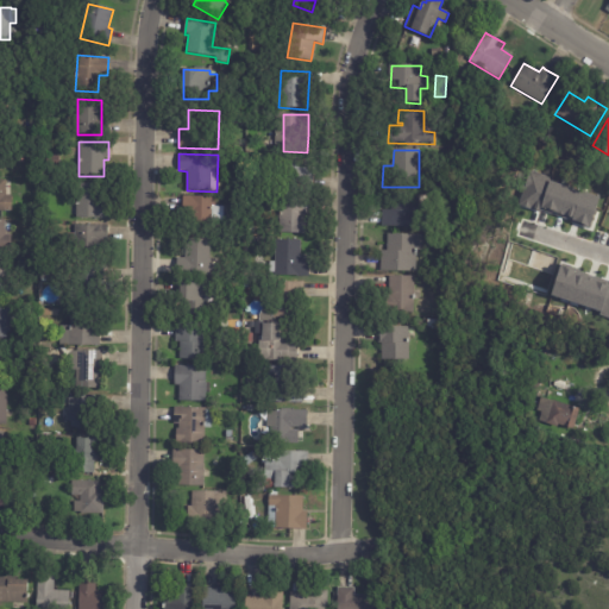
[(312,179),(311,193),(280,192),(281,156),(309,157),(308,174),(312,174),(312,179)]
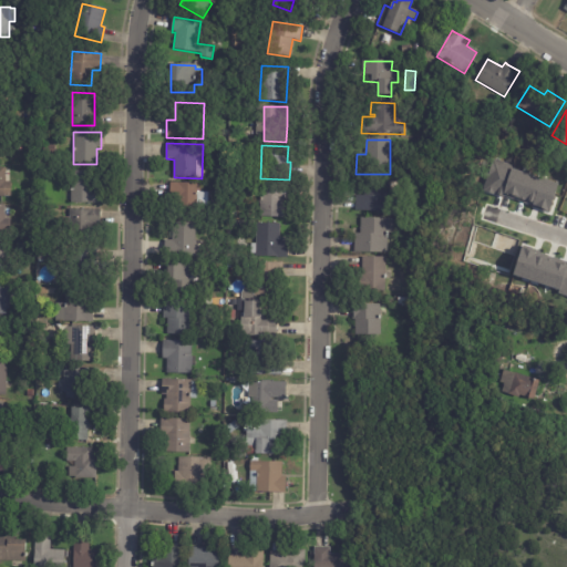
[(6,169),(4,184),(11,184),(10,198),(0,197),(0,167),(6,168),(6,169)]
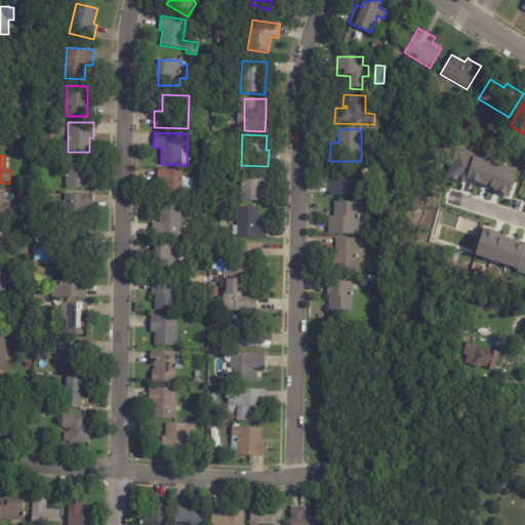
[(85,162),(84,176),(92,176),(92,189),(66,189),(66,159),(85,159),(85,162)]
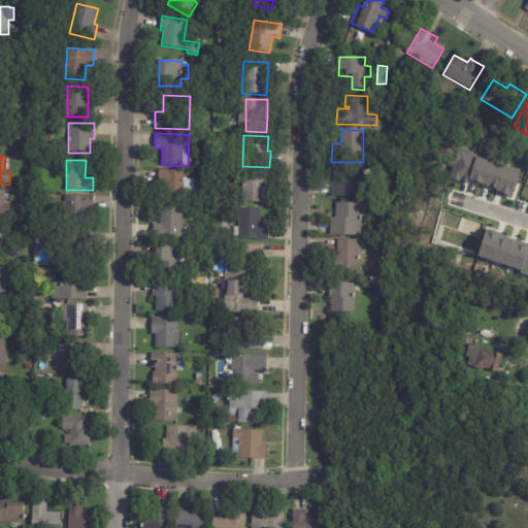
[(364,185),(364,197),(331,197),(331,183),(338,183),(338,168),(364,168),(364,185)]
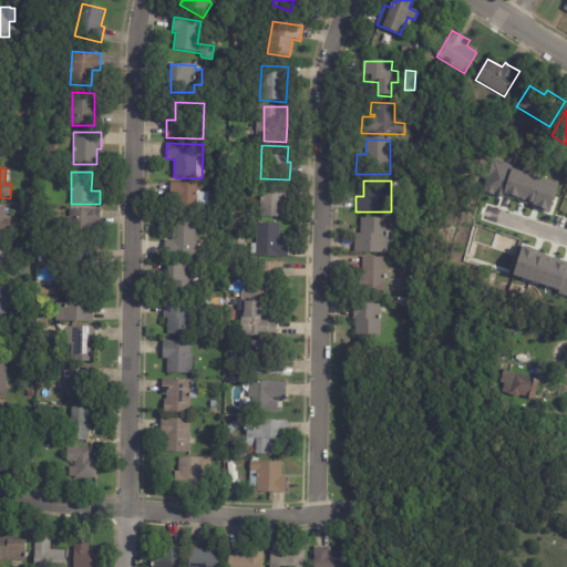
[(171,196),(171,184),(202,184),(202,193),(209,193),(209,207),(200,207),(200,215),(176,215),(176,199),(171,199),(171,196)]
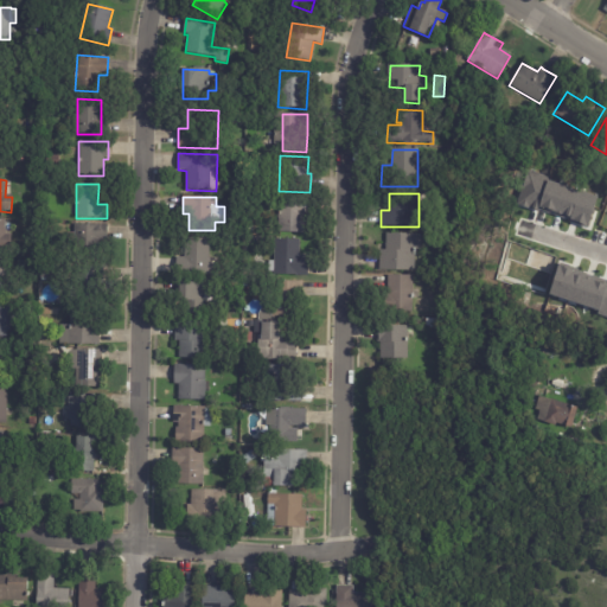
[(310,200),(308,234),(278,232),(279,197),(310,198),(310,200)]
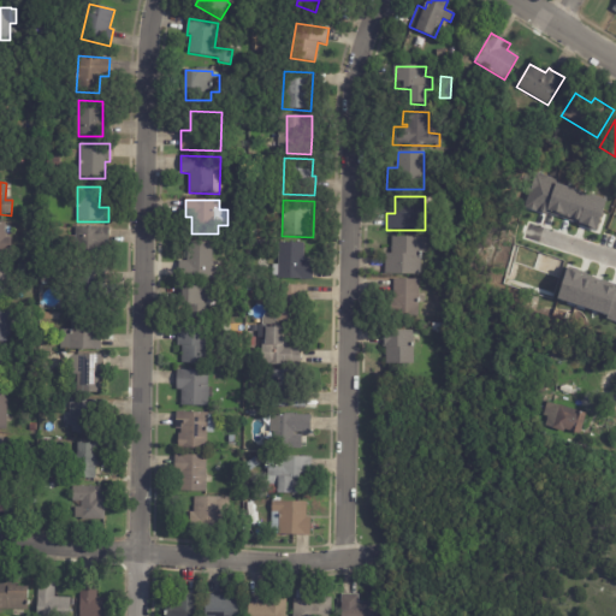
[(0,223),(5,224),(5,238),(11,238),(11,255),(0,255),(0,223)]
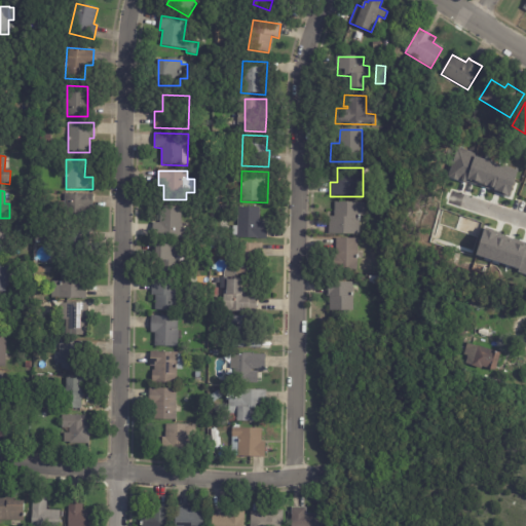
[(94,196),(94,210),(84,209),(84,222),(64,222),(64,212),(59,212),(59,202),(64,202),(64,195),(94,195),(94,196)]
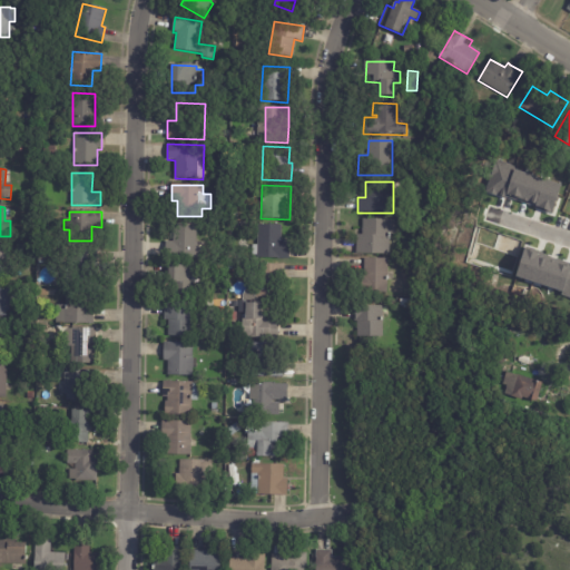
[(356,252),(356,236),(363,236),(363,219),(395,220),(394,235),(390,235),(390,255),(356,255),(356,252)]
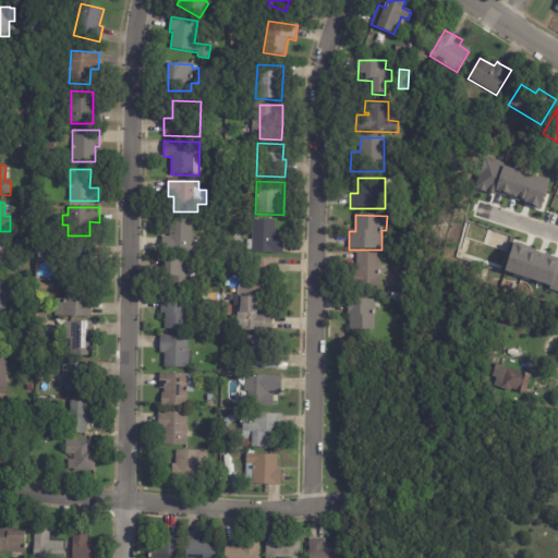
[(166,250),(166,238),(170,238),(170,220),(192,220),(192,239),(199,239),(199,253),(166,253),(166,250)]
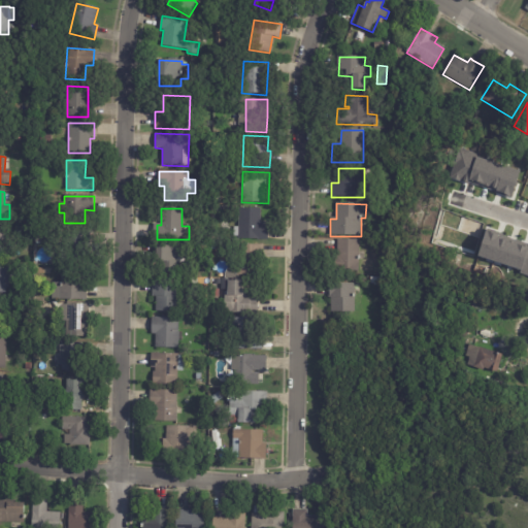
[(268,228),(268,241),(233,239),(234,228),(238,228),(239,208),(260,209),(260,223),(268,223),(268,228)]
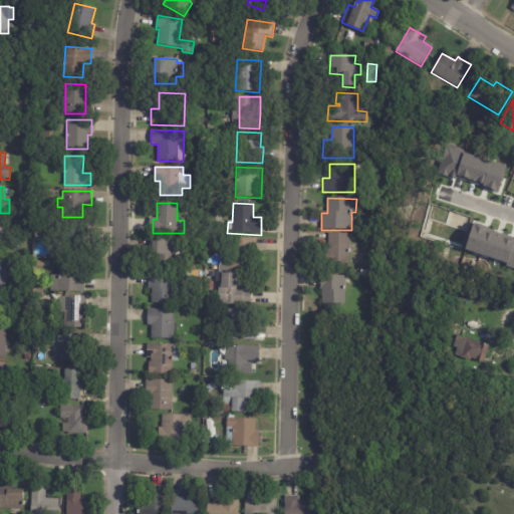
[(46,236),(46,237),(33,237),(33,224),(46,225),(46,236)]
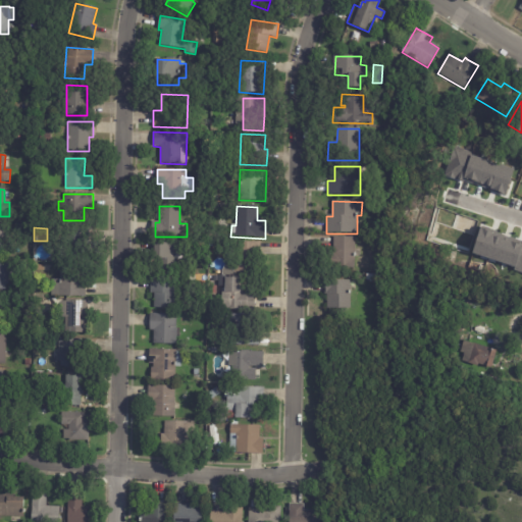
[(89,231),(89,241),(83,241),(82,260),(64,259),(65,230),(89,231)]
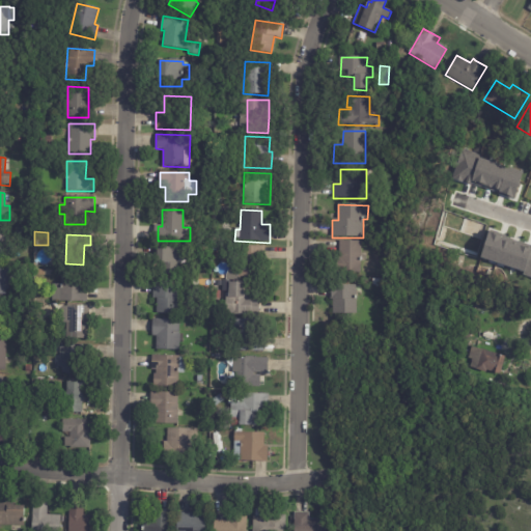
[(362,242),(361,276),(338,275),(339,241),(362,242)]
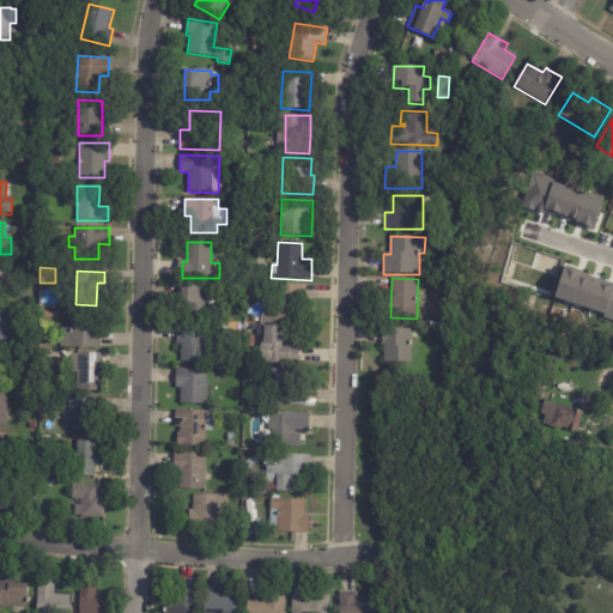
[(304,298),(304,322),(273,321),(273,285),(304,285),(304,298)]
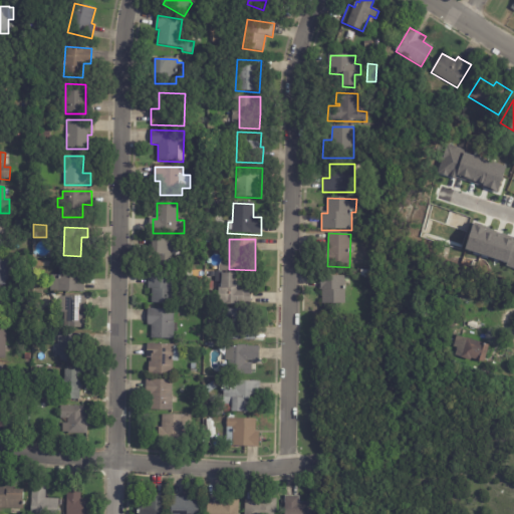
[(173,241),(173,266),(159,266),(159,255),(152,255),(152,240),(173,240),(173,241)]
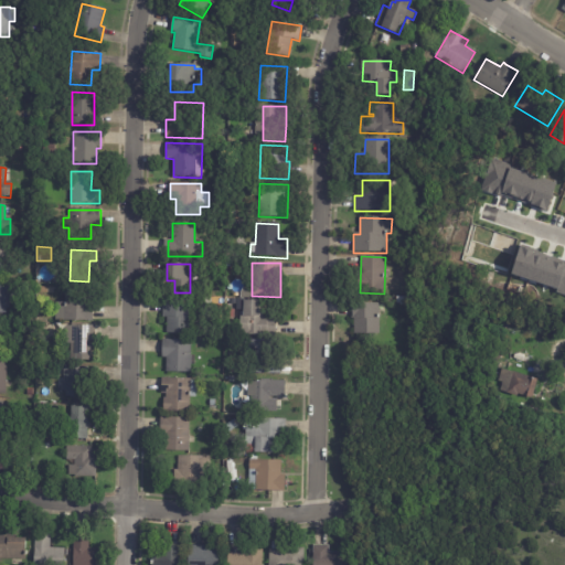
[(0,284),(9,284),(9,308),(6,308),(6,315),(0,315),(0,284)]
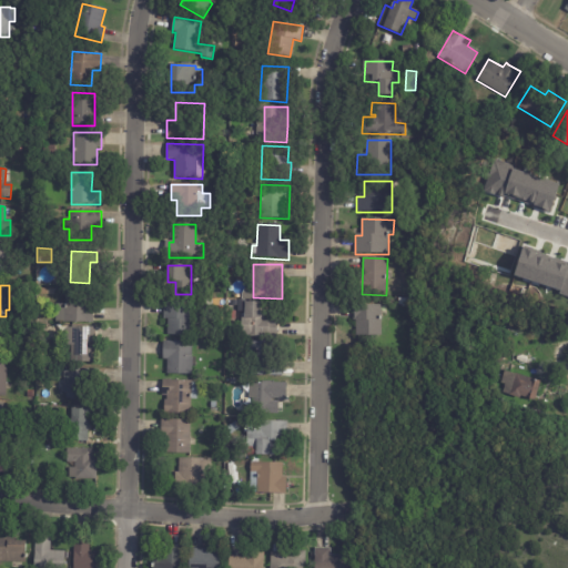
[(93,308),(93,324),(56,323),(56,304),(64,304),(64,290),(94,291),(93,308)]
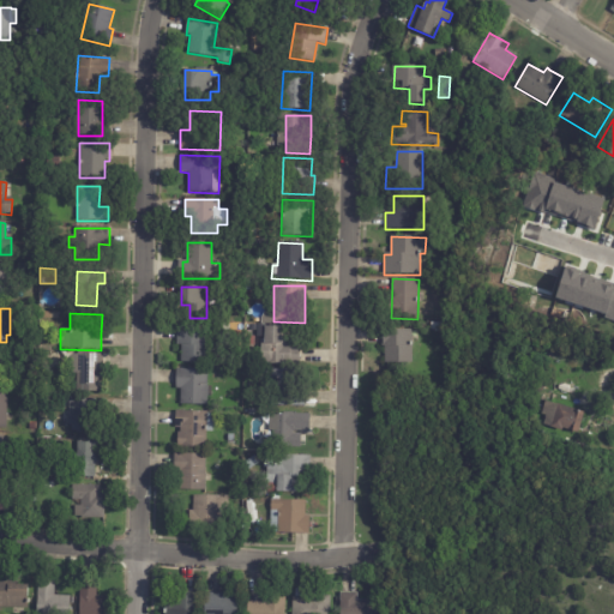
[(431,323),(441,323),(441,331),(438,331),(438,333),(434,333),(434,331),(431,331),(431,323)]
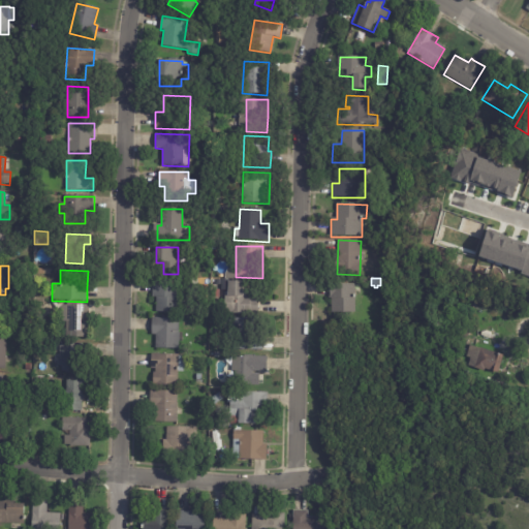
[(152,293),(153,281),(181,282),(180,314),(156,314),(156,299),(152,299),(152,293)]
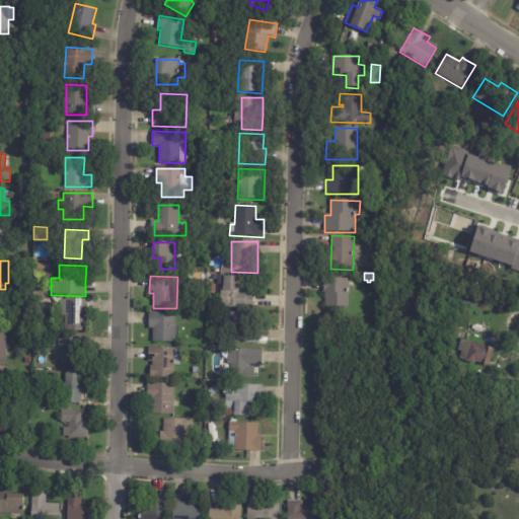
[(243,296),(243,309),(220,308),(221,289),(223,289),(224,277),(239,277),(239,283),(241,283),(241,292),(243,292),(243,296)]
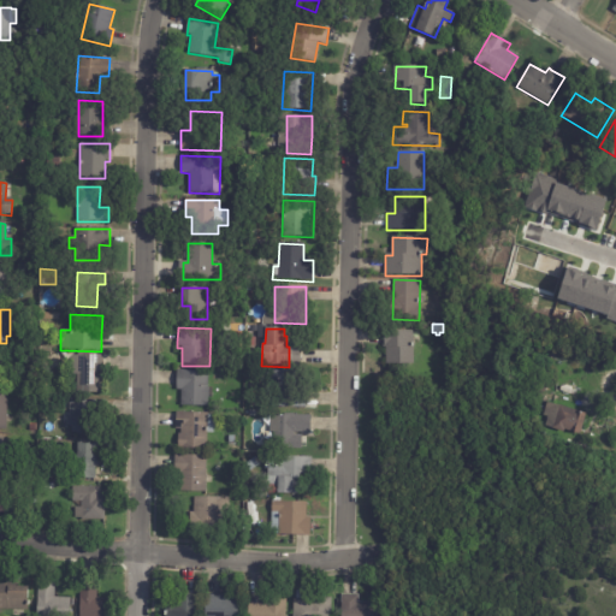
[(413,343),(413,365),(386,365),(386,348),(383,348),(383,331),(414,331),(413,343)]
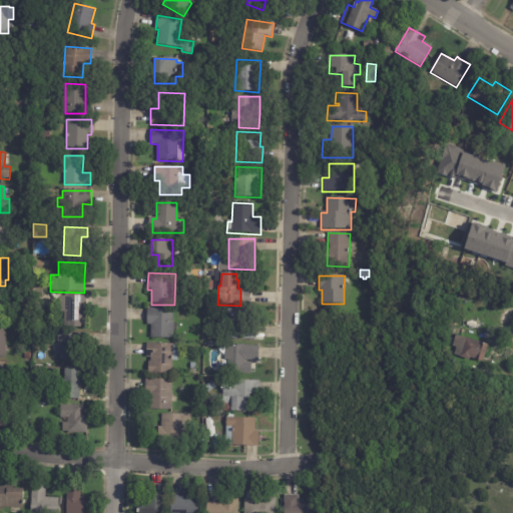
[(85,297),(85,329),(63,328),(64,313),(58,313),(58,297),(67,297),(67,296),(85,297)]
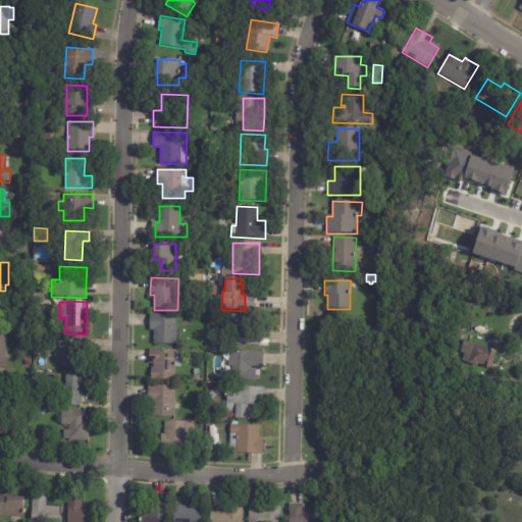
[(176,315),(175,329),(179,329),(179,338),(176,338),(175,345),(153,344),(154,331),(149,331),(149,314),(176,315)]
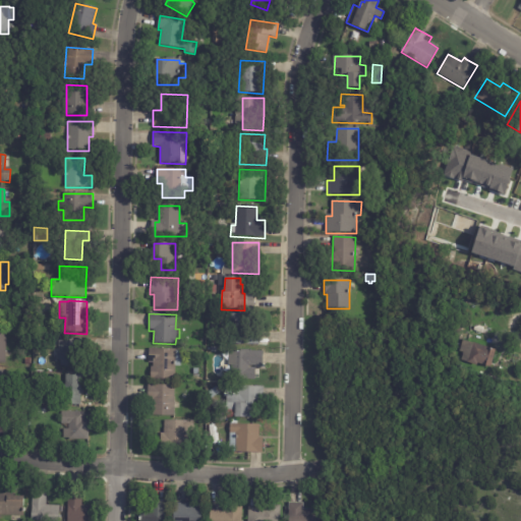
[(259,332),(259,345),(230,345),(231,314),(249,315),(249,329),(259,329),(259,332)]
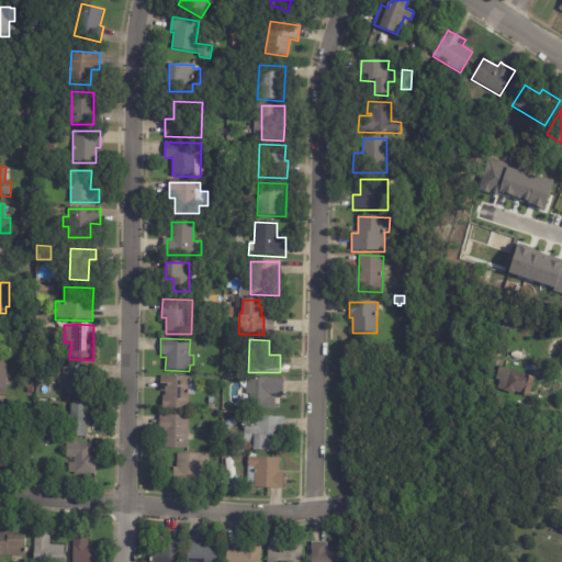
[(501,346),(498,357),(476,353),(478,343),(501,346)]
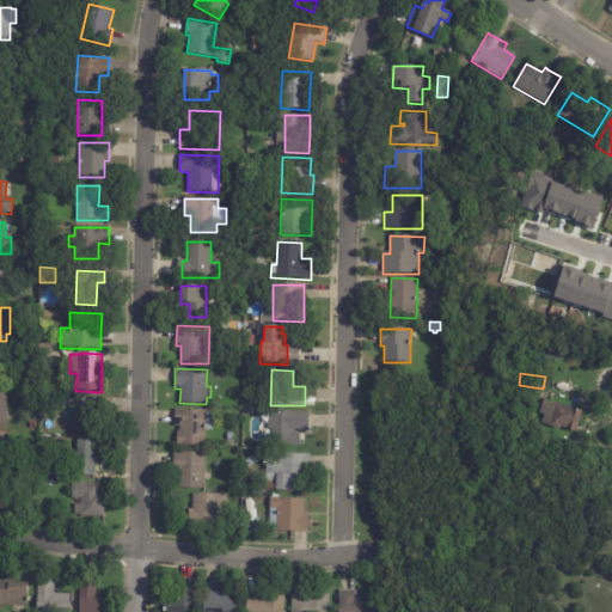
[(104,399),(103,412),(92,412),(91,432),(72,432),(72,426),(68,424),(68,423),(61,423),(62,398),(104,399)]
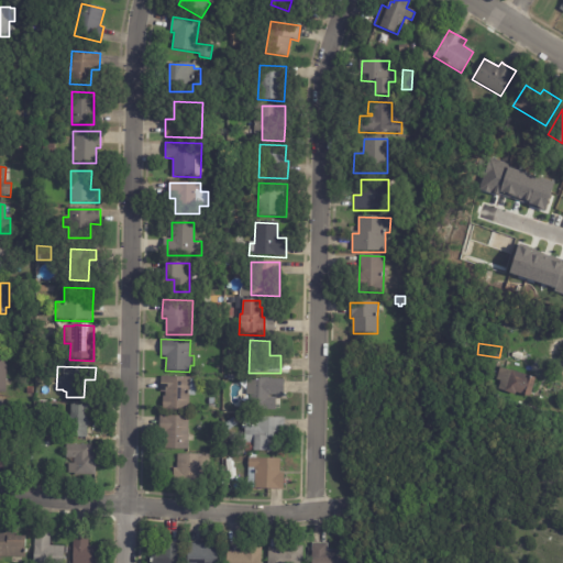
[(536,378),(530,398),(516,394),(516,396),(504,393),(504,392),(499,390),(501,382),(497,381),(500,368),(536,378)]
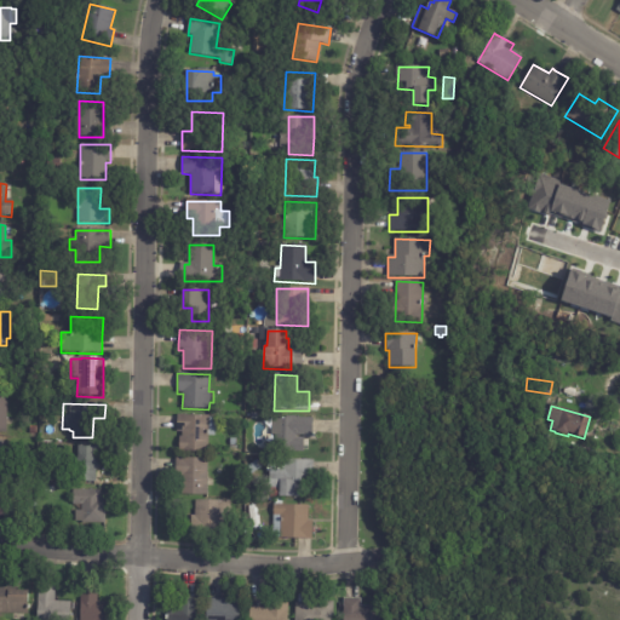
[(177,430),(177,415),(210,417),(210,418),(216,418),(216,437),(208,436),(208,455),(179,454),(179,438),(182,438),(182,432),(176,432),(177,430)]
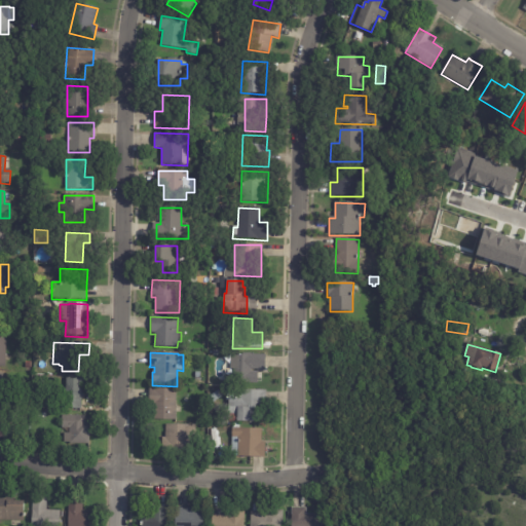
[(265,357),(265,371),(251,371),(251,372),(257,372),(257,384),(233,384),(233,372),(226,372),(226,363),(233,363),(233,354),(265,355),(265,357)]
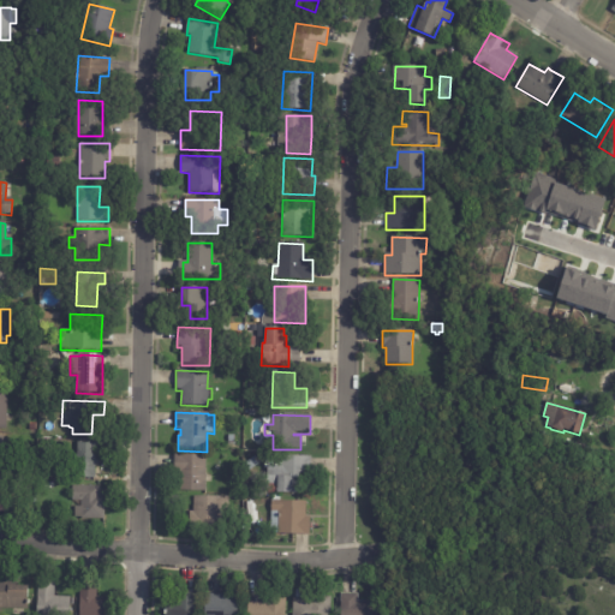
[(79,443),(100,445),(100,454),(95,453),(95,458),(100,458),(100,465),(96,465),(95,479),(72,478),(72,466),(66,466),(66,455),(77,457),(77,443),(79,443)]
